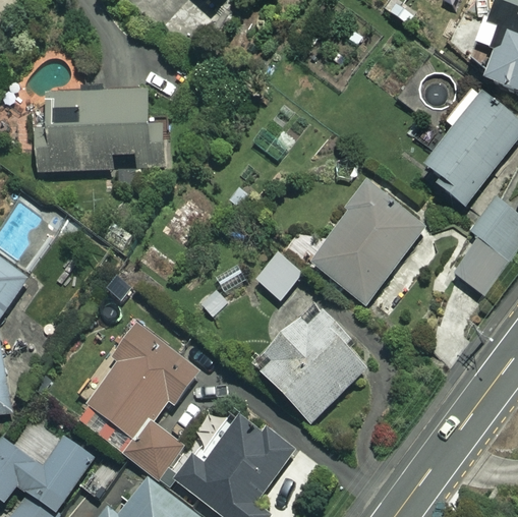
[(517,92),(517,6),(513,5),(484,79),(517,92)]
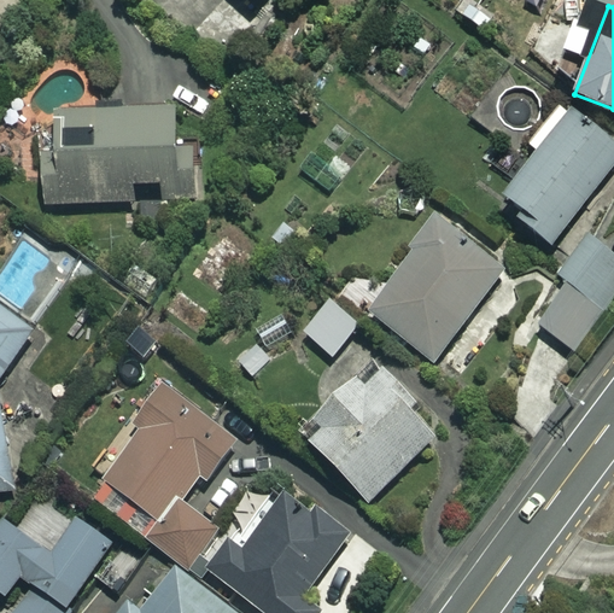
[(180,181),(176,107),(56,115),(57,141),(41,142),(44,204),(134,199),(133,184),(180,181)]
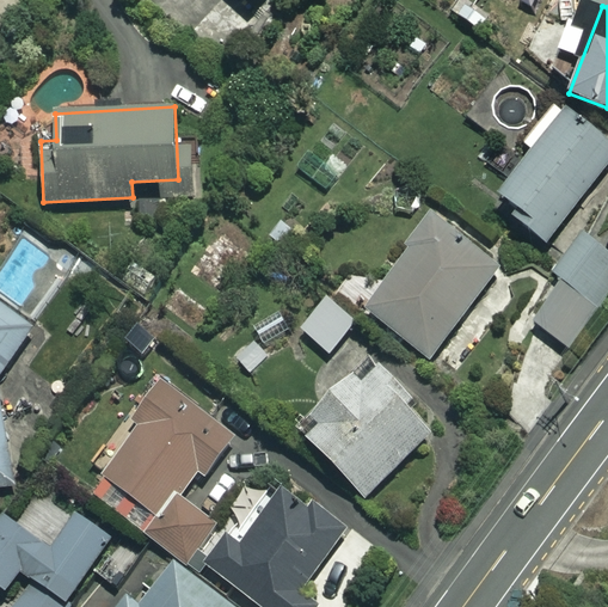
[(607,161),(607,154),(554,112),(529,145),(536,149),(495,202),(546,241),(607,161)]
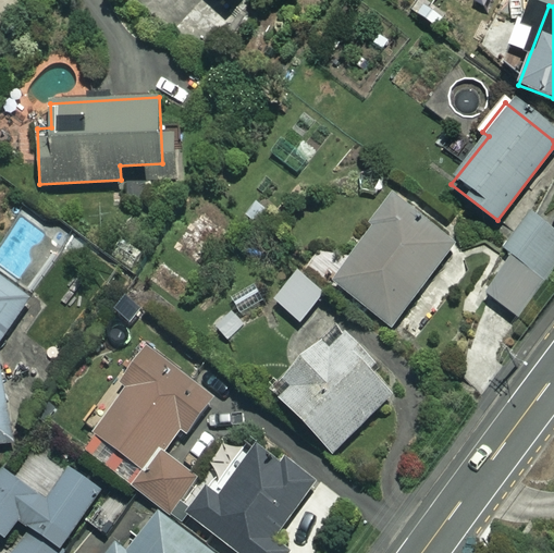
[(281,212),(257,196),(243,214),(268,232),(281,212)]
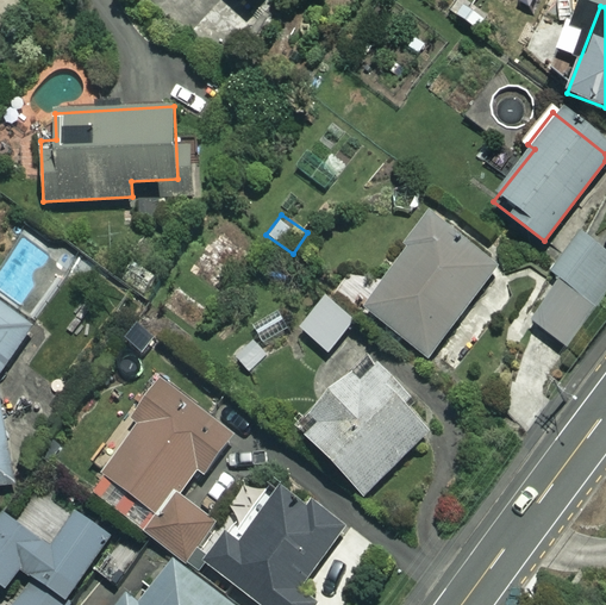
[(499,263),(433,214),(364,307),(430,356),(499,263)]
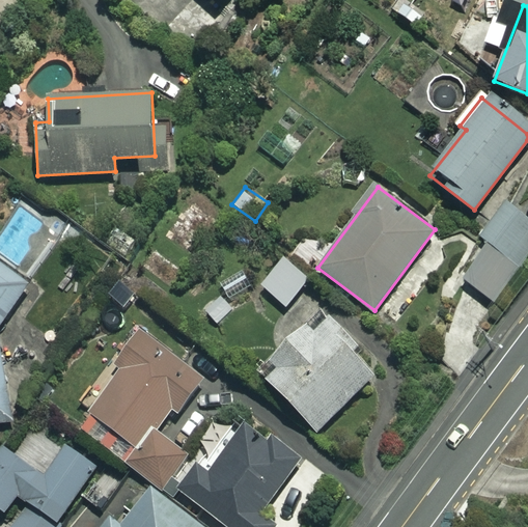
[(527,254),(527,217),(507,202),(481,237),(489,242),(462,278),(494,301),(527,254)]
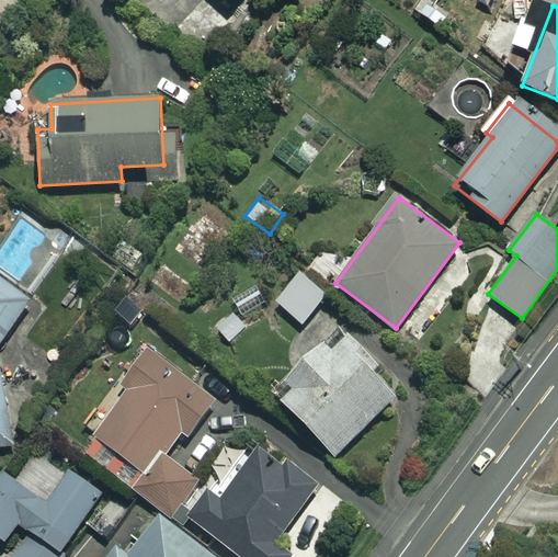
[(0,444),(6,444),(0,381),(0,352),(67,254),(14,219),(0,241),(0,444)]
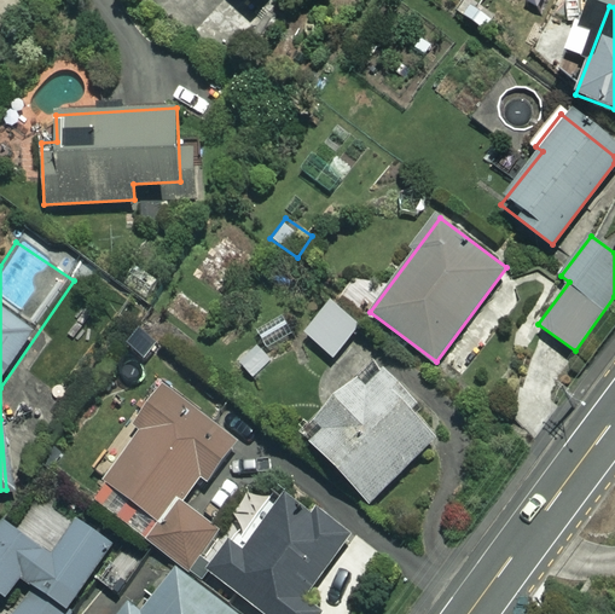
[(158,278),(129,261),(117,282),(146,300),(158,278)]
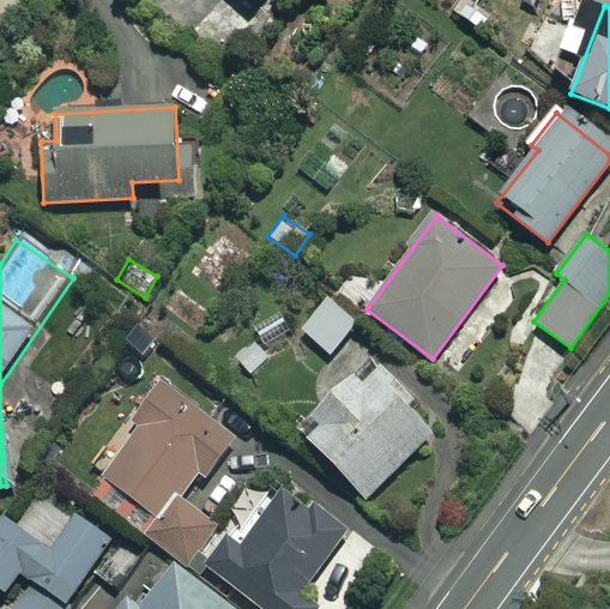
[(352,325),(325,301),(301,329),(328,353),(352,325)]
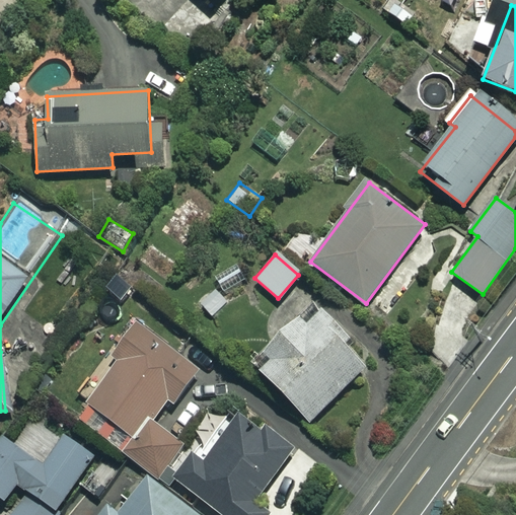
[(224,299),(208,283),(192,299),(209,315),(224,299)]
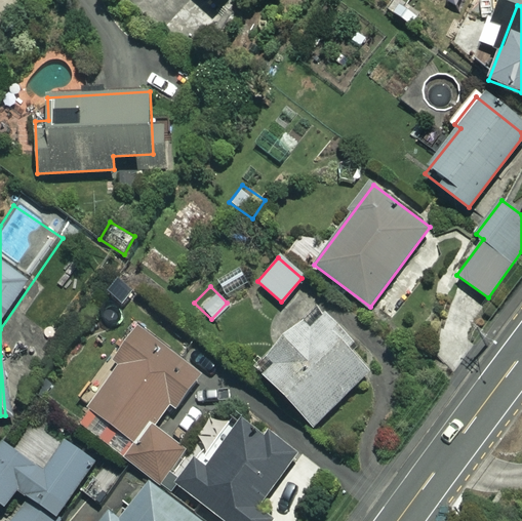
[(358,345),(320,305),(255,366),(312,425),(369,370),(351,352),(358,345)]
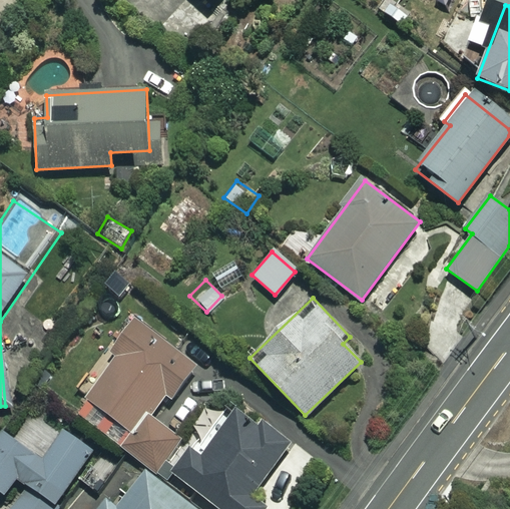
[(145,322),(73,415),(141,467),(170,428),(155,417),(197,362),(145,322)]
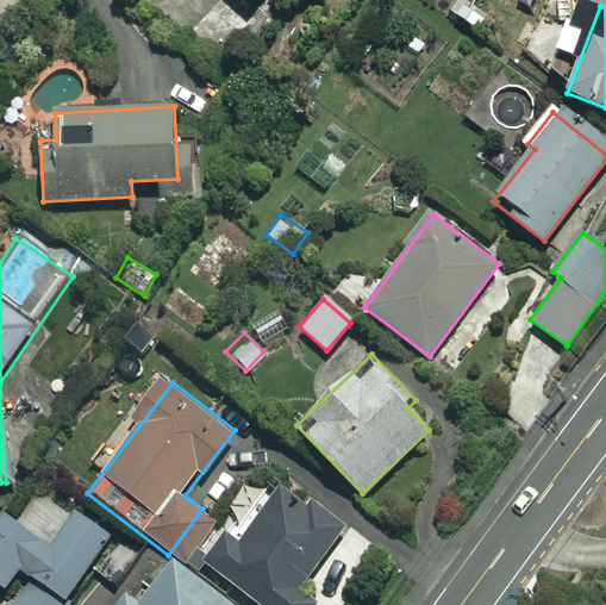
[(345,528),(285,479),(238,538),(227,530),(204,560),(261,604),(314,604),(318,602),(299,586),(345,528)]
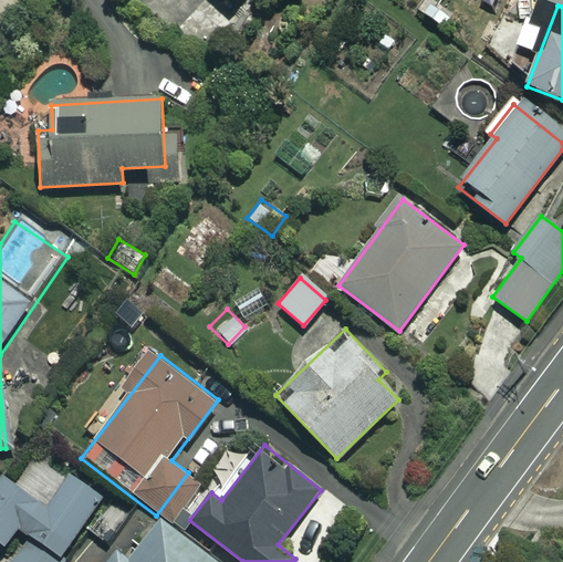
[(65,477),(42,507),(6,477),(0,484),(0,550),(13,561),(11,561),(68,561),(85,541),(77,536),(101,506),(65,477)]
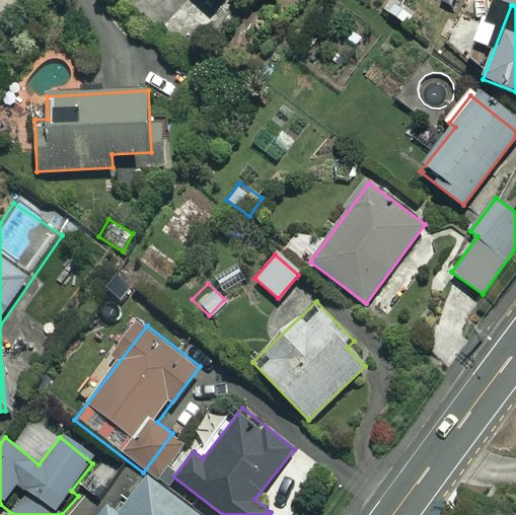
[(199,514),(148,476),(119,514),(109,508),(103,514),(199,514)]
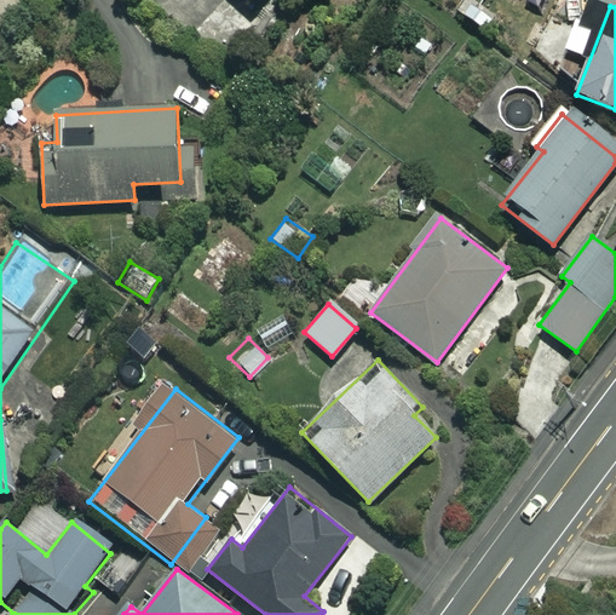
All buildings are outlined.
